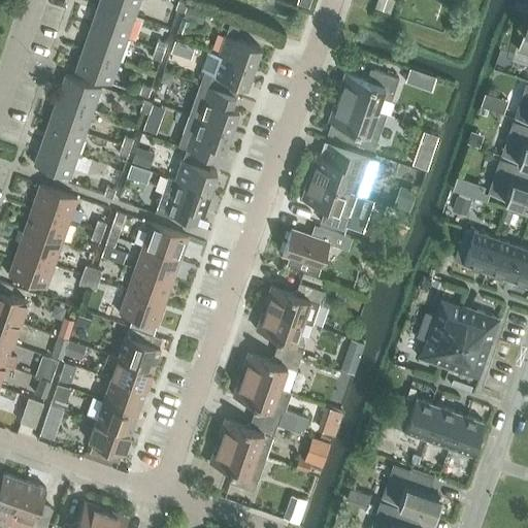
[(100,0),(99,4),(135,17),(140,0),(100,0)]
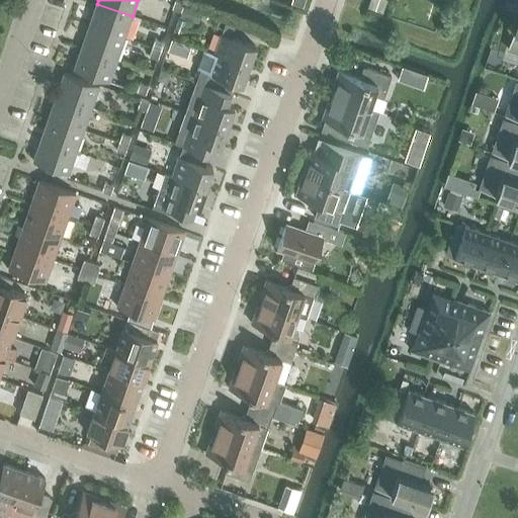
[(370,0),(368,7),(383,12),(387,0),(370,0)]
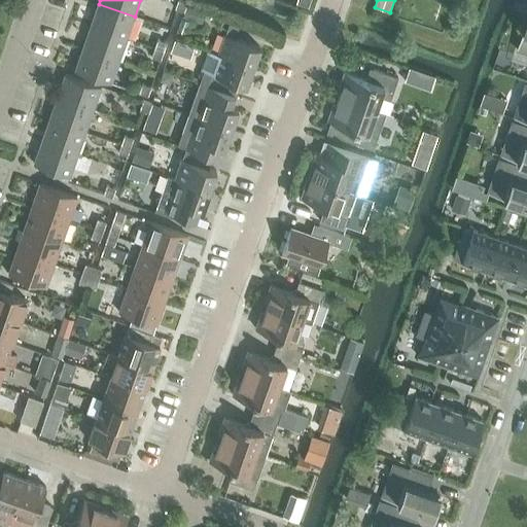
[(176,9),(184,12),(187,3),(179,1),(176,9)]
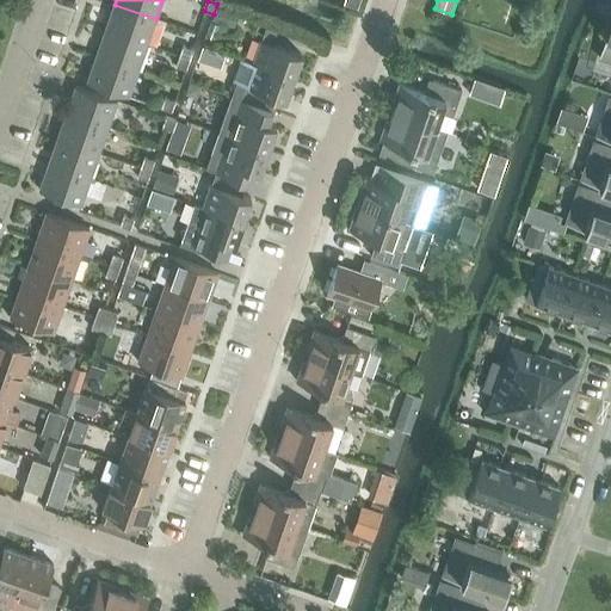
[(106,31),(148,45),(156,19),(115,5),(106,31)]
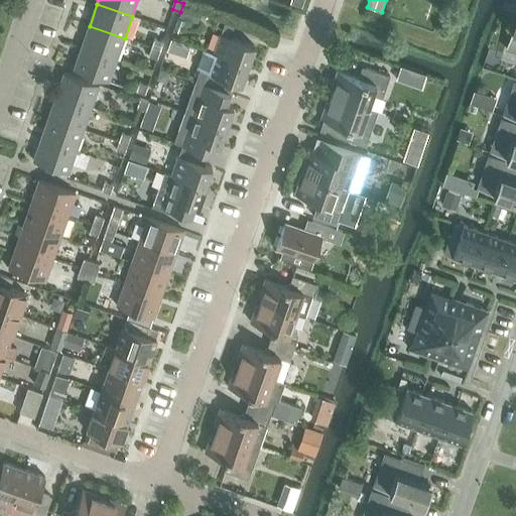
[(515,17),(506,47),(515,50),(515,17)]
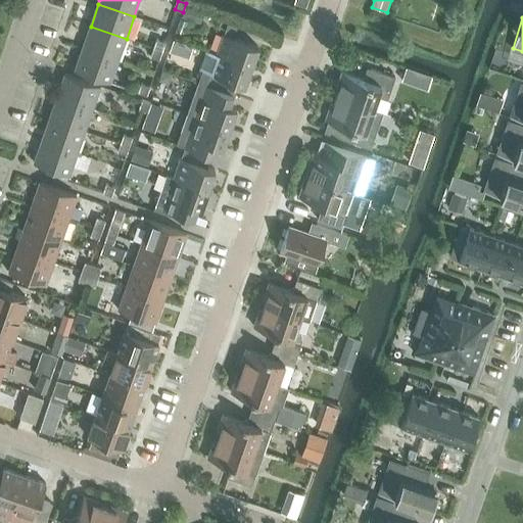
[(217,54),(251,66),(258,47),(234,39),(238,27),(229,24),(225,35),(224,35),(217,54)]
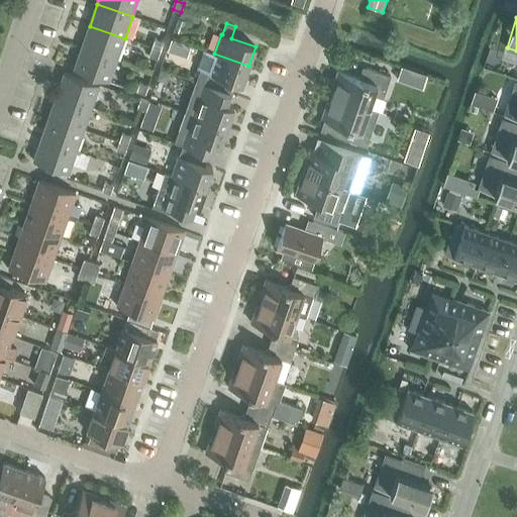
[(82,47),(117,60),(125,38),(90,26),(82,47)]
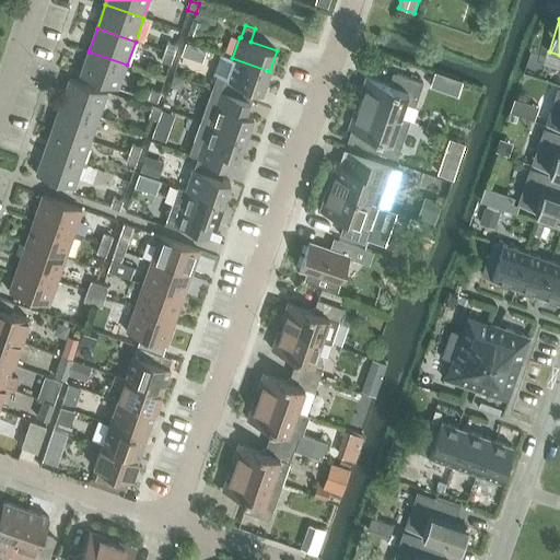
[(168,43),(165,51),(174,55),(177,45),(168,43)]
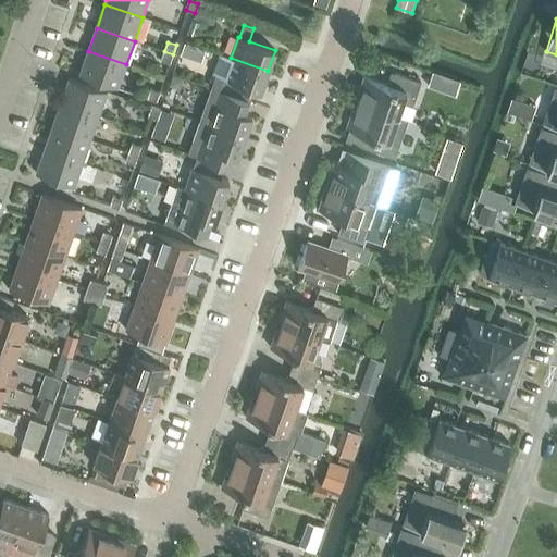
[(81,75),(119,88),(126,64),(88,51),(81,75)]
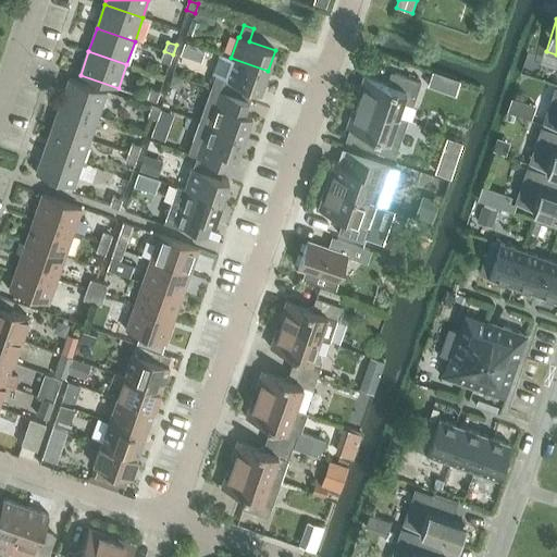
[(164,51),(161,61),(170,64),(173,54),(164,51)]
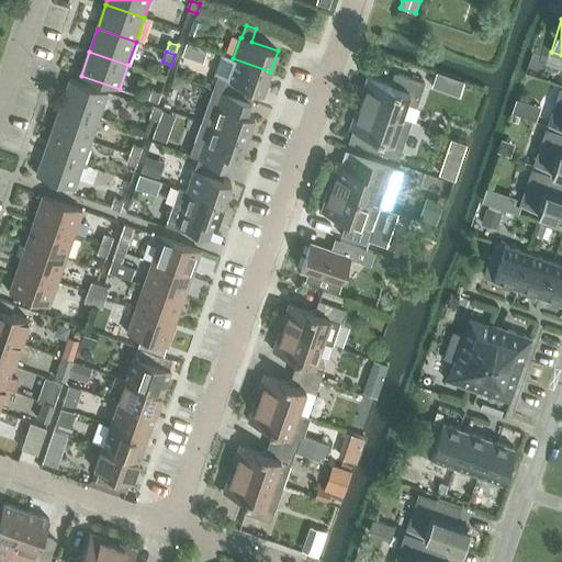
[(270,71),(233,58),(223,55),(212,88),(233,96),(237,83),(263,92),(270,71)]
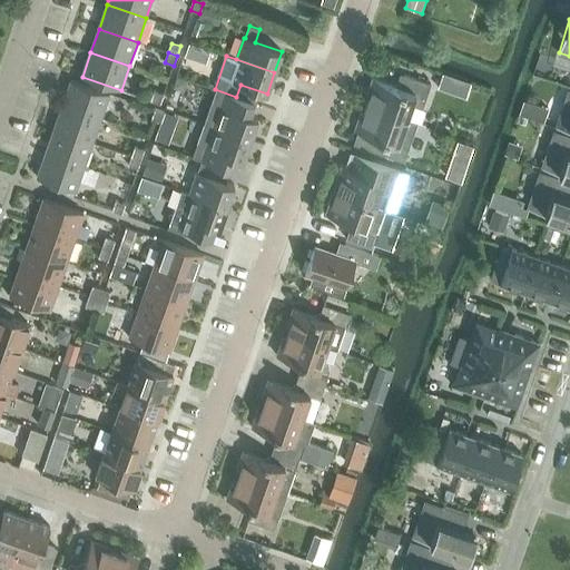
[(443,74),(439,88),(446,91),(452,77),(443,74)]
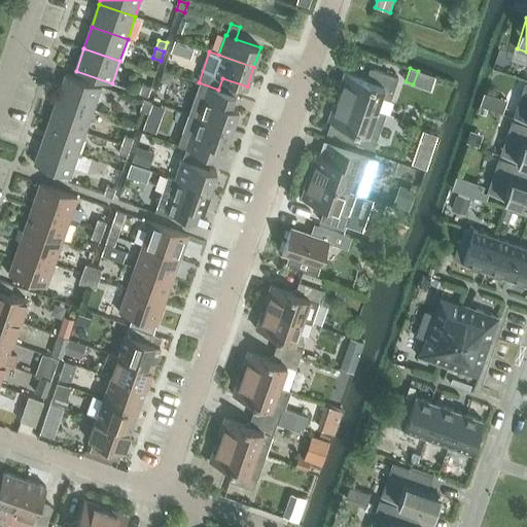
[(340,99),(378,111),(382,98),(391,101),(399,78),(374,70),(370,81),(345,73),(340,90),(343,91),(340,99)]
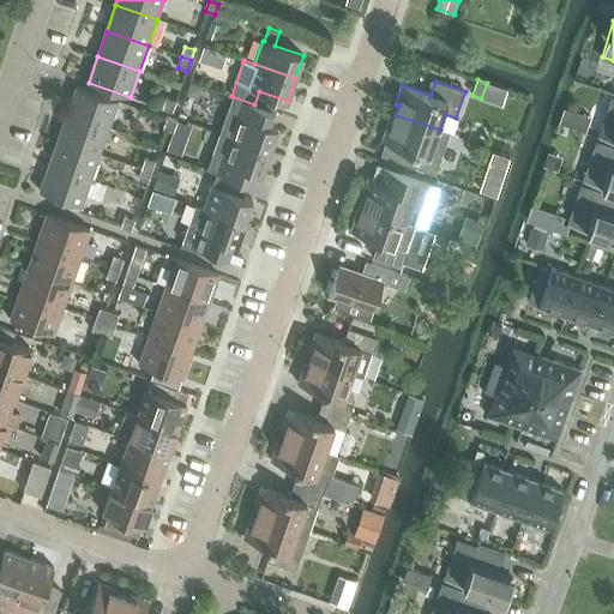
[(191,84),(187,94),(193,96),(199,92),(202,88),(191,84)]
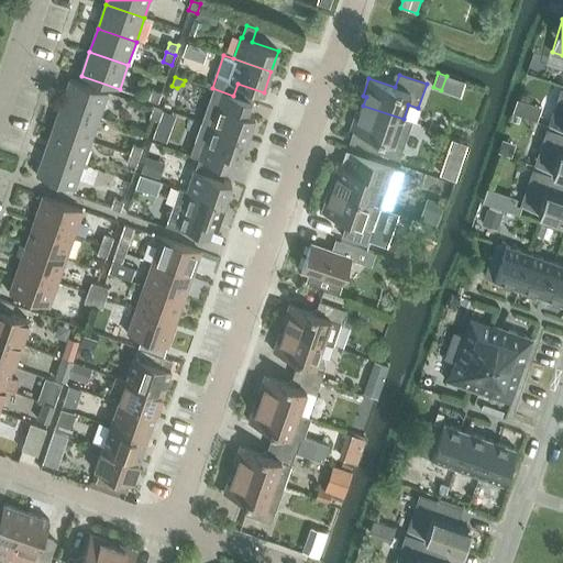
[(109,94),(78,83),(70,80),(62,105),(100,118),(109,94)]
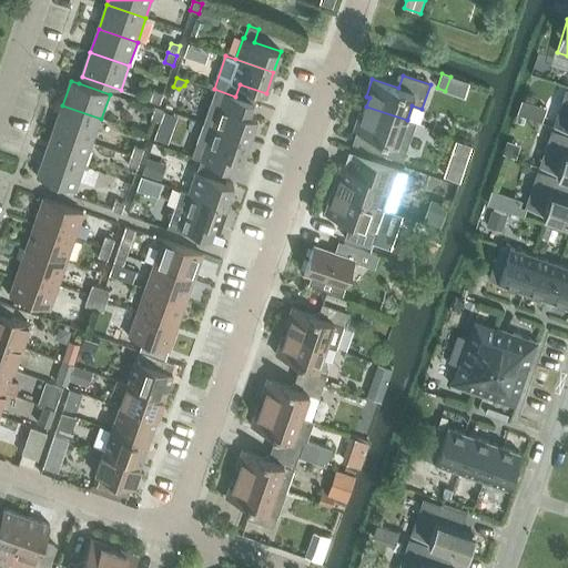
[(203,123),(250,140),(257,118),(231,109),(235,97),(214,89),(203,123)]
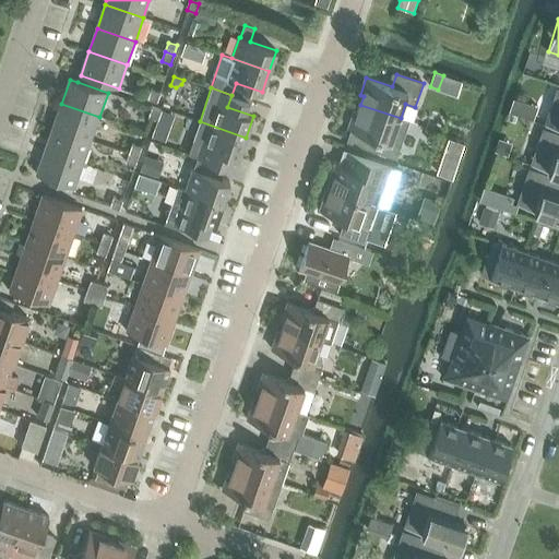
[(149,99),(158,103),(161,93),(152,90),(149,99)]
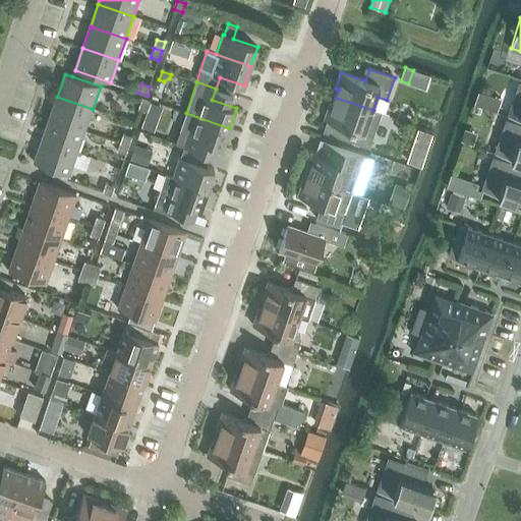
[(520,83),(508,116),(520,120),(520,83)]
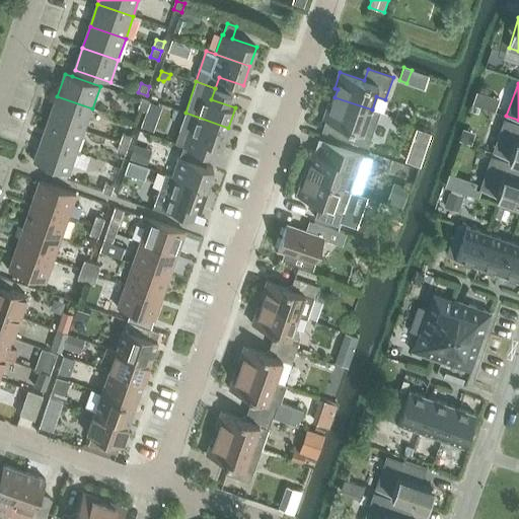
[(476,91),(472,103),(478,106),(484,93),(476,91)]
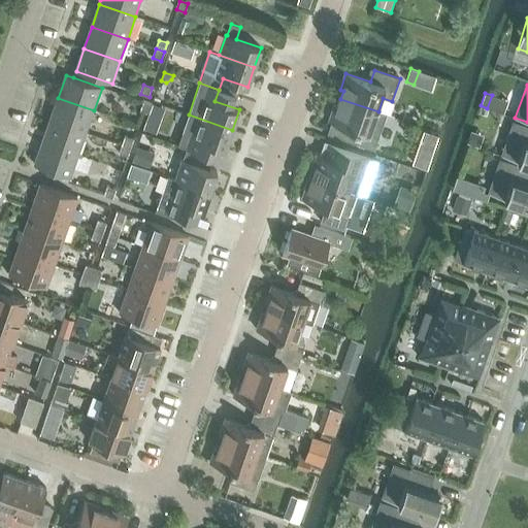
[(51,120),(87,132),(94,110),(58,98),(51,120)]
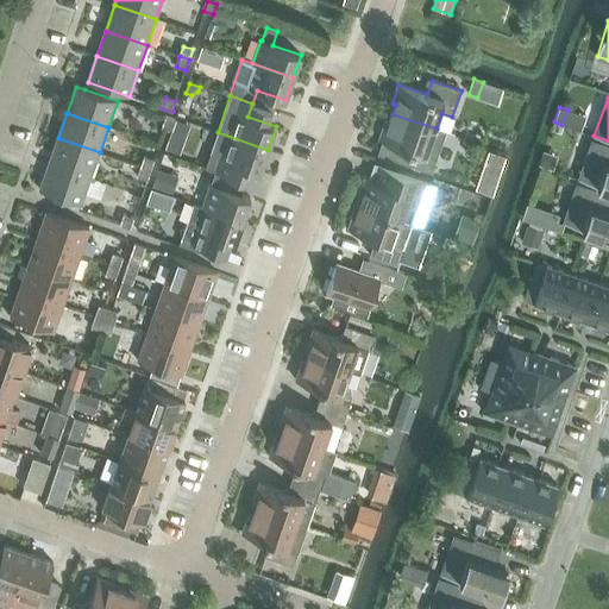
[(403,163),(433,174),(441,148),(431,144),(437,129),(393,114),(390,123),(385,121),(380,140),(408,150),(403,163)]
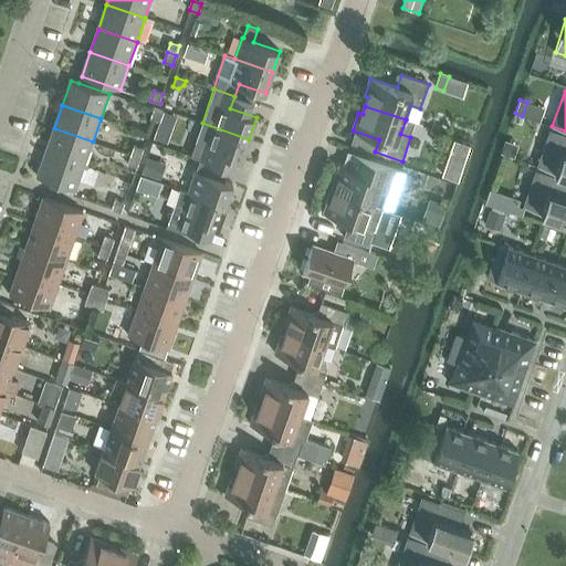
[(152,118),(160,122),(164,112),(155,109),(152,118)]
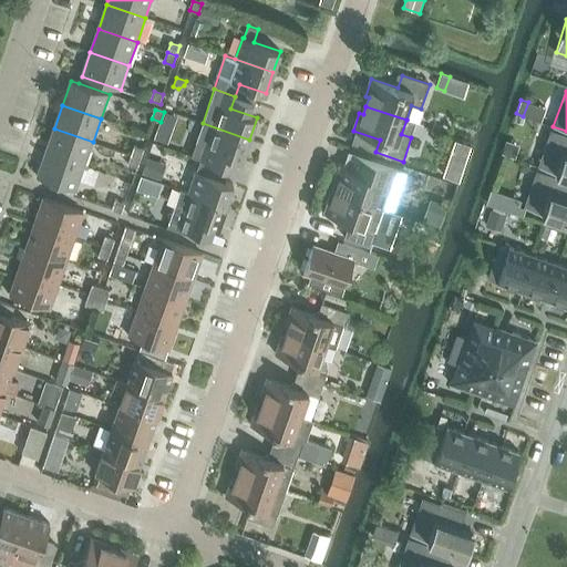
[(165,112),(162,123),(172,125),(175,114),(165,112)]
